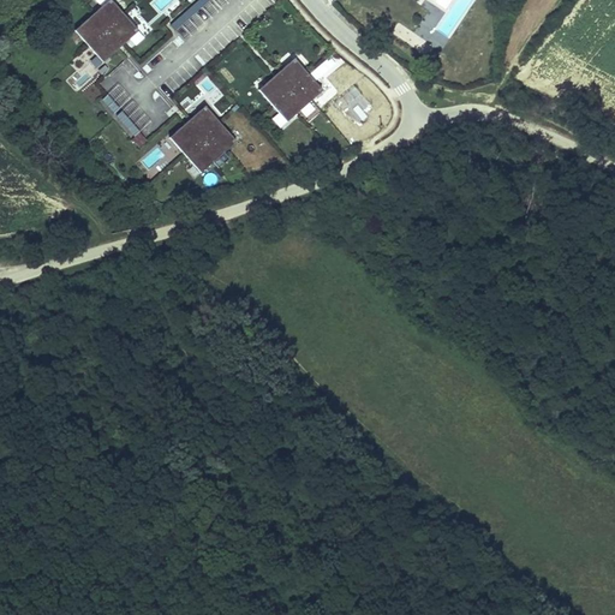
[(138,31),(111,0),(108,0),(75,30),(103,63),(138,31)]
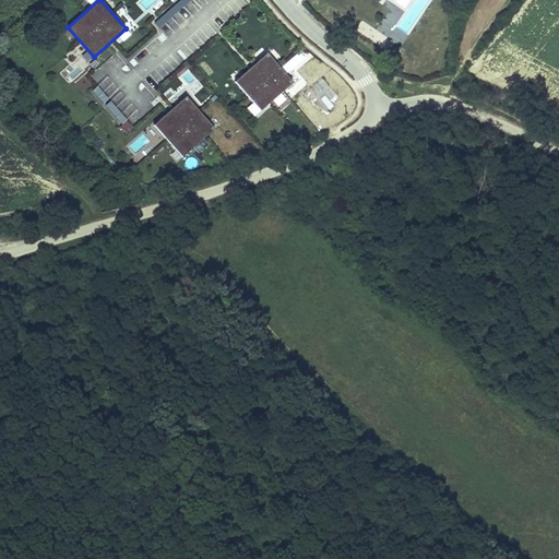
[(190,1),(189,0),(181,0),(155,23),(158,28),(190,1)]
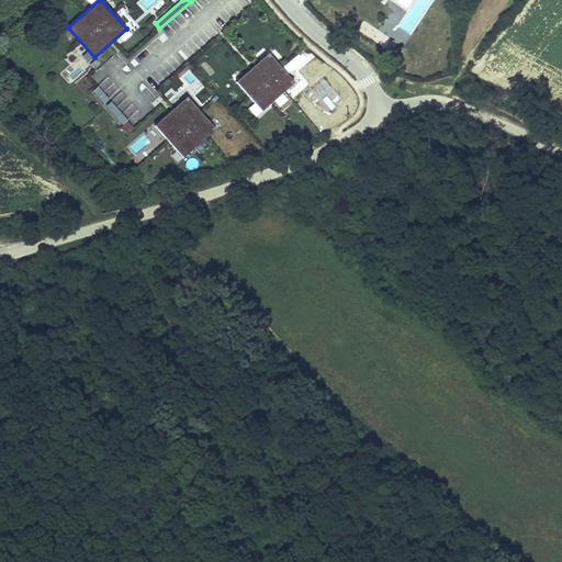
[(413,4),(397,30),(408,36),(424,11),(413,4)]
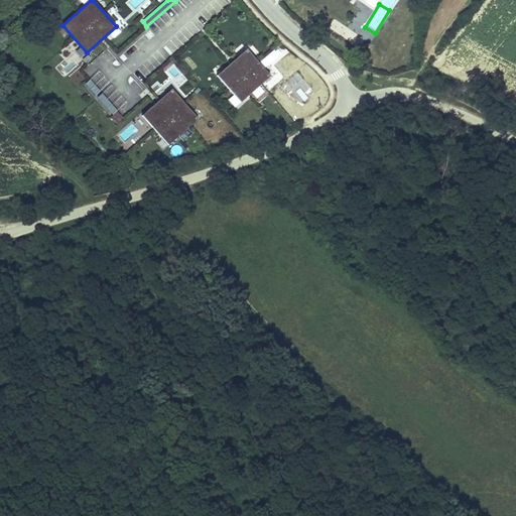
[(273,79),(247,49),(217,76),(243,106),(273,79)]
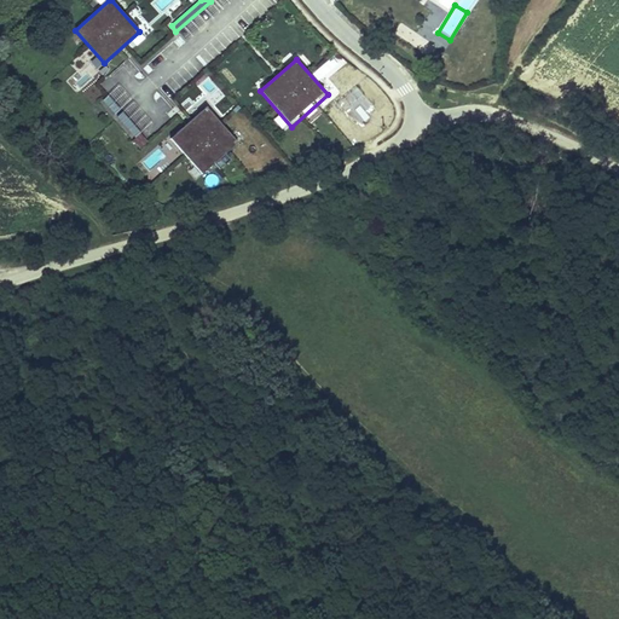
[(98,71),(100,75),(109,69),(106,65),(98,71)]
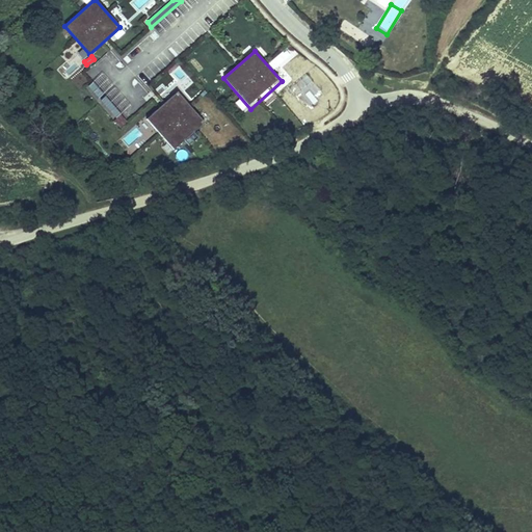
[(181,87),(190,80),(178,63),(168,71),(181,87)]
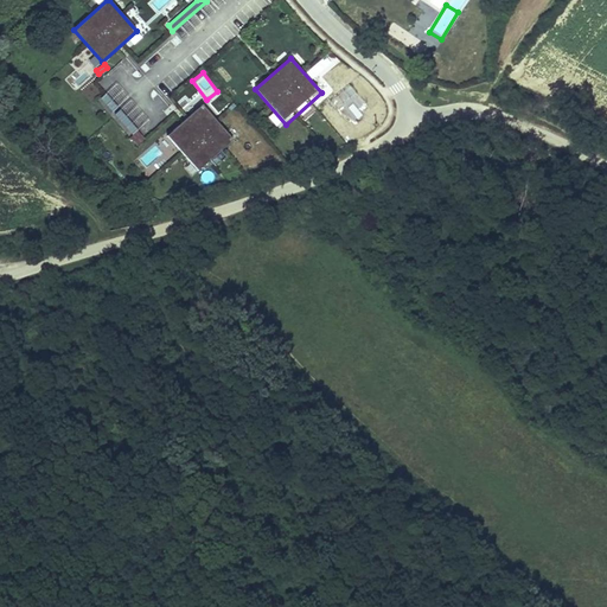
[(107,91),(100,97),(128,136),(135,131),(107,91)]
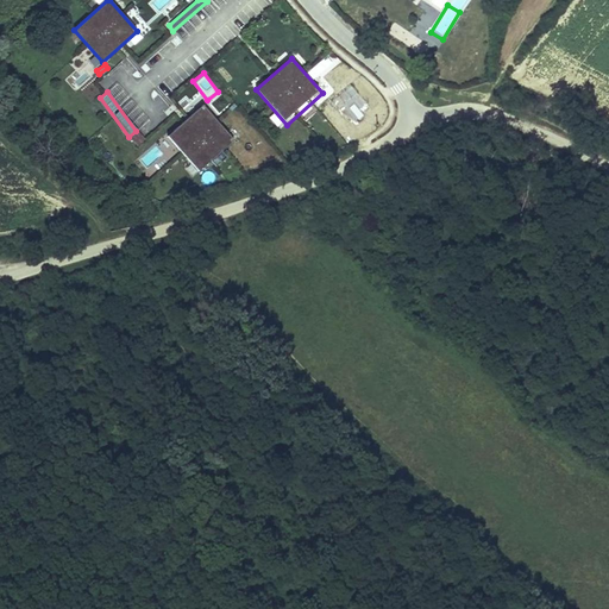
[(203,105),(168,137),(199,171),(234,140),(203,105)]
